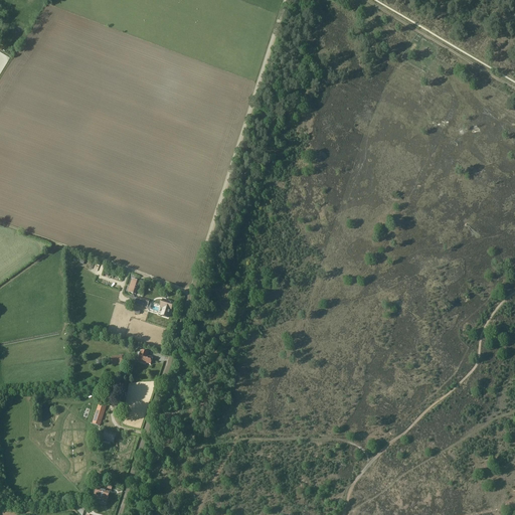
[(130,288),(128,293),(134,295),(138,282),(132,280),(130,288)]
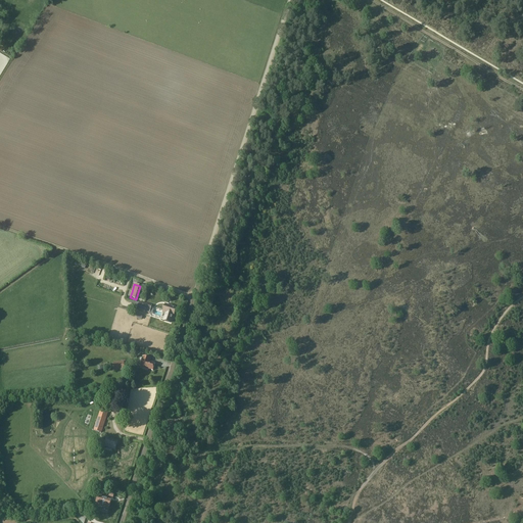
[(135,300),(131,302),(132,306),(137,307),(136,310),(149,314),(151,308),(138,304),(137,303),(135,300)]
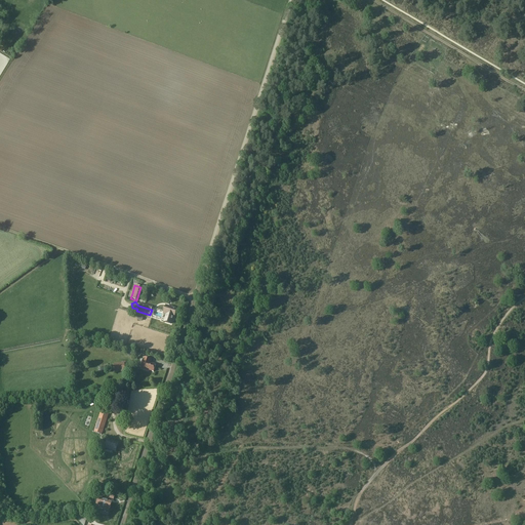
[(166,306),(163,314),(167,315),(165,322),(171,324),(173,316),(174,317),(176,309),(166,306)]
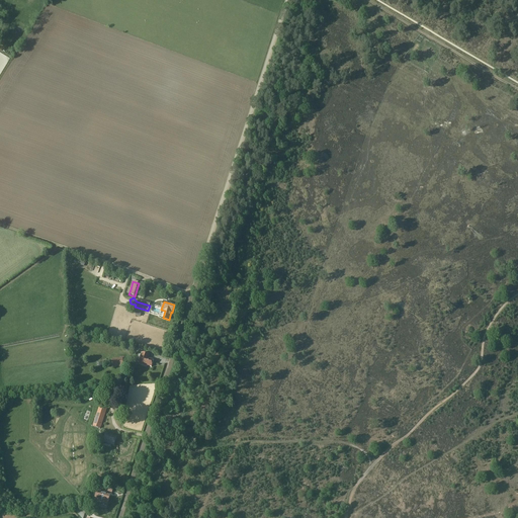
[(142,353),(139,364),(147,366),(147,365),(152,367),(154,360),(149,358),(149,355),(142,353)]
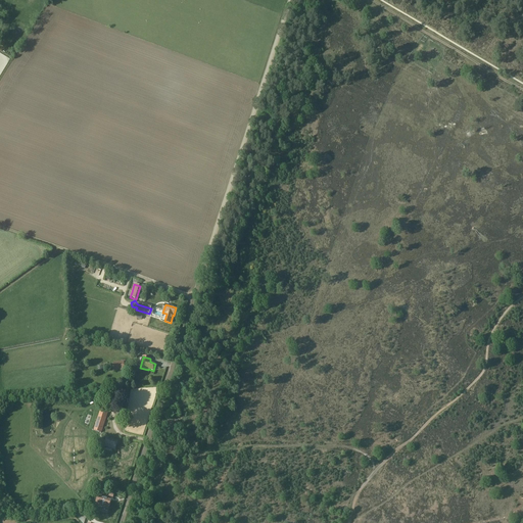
[(113,362),(113,369),(113,371),(125,370),(125,362),(113,362)]
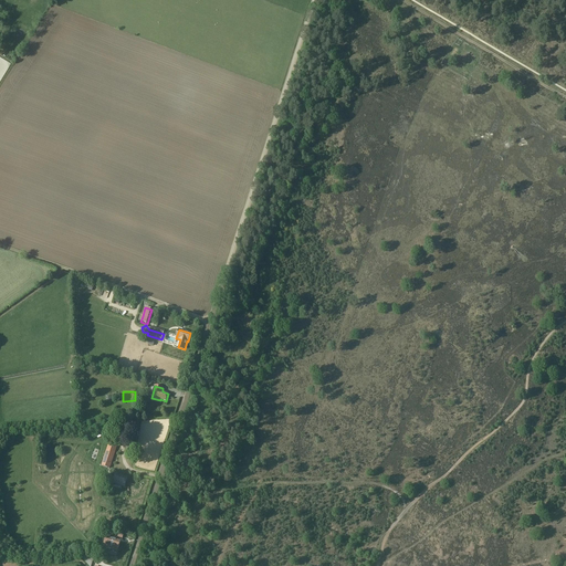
[(109,440),(101,465),(109,469),(118,443),(109,440)]
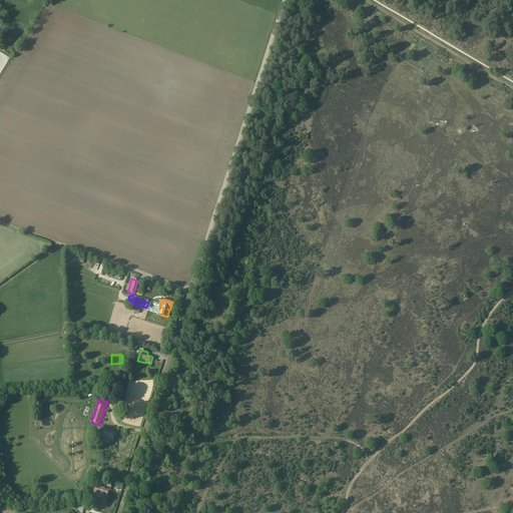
[(105,429),(103,438),(113,441),(115,432),(105,429)]
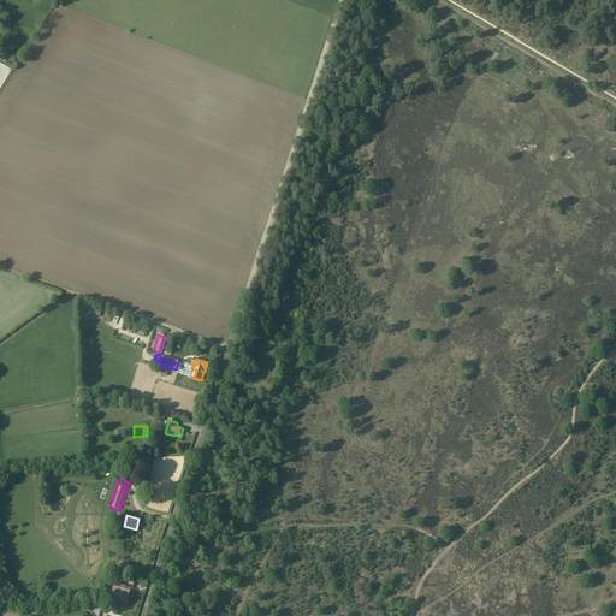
[(116,585),(112,596),(122,598),(128,599),(129,596),(131,590),(126,588),(128,588),(128,585),(134,586),(134,582),(129,581),(123,579),(122,586),(116,585)]
